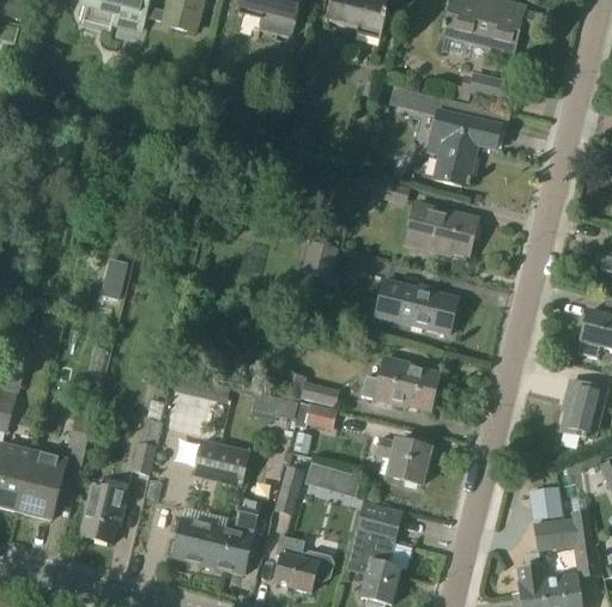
[(5,0),(1,12),(22,17),(26,0),(5,0)]
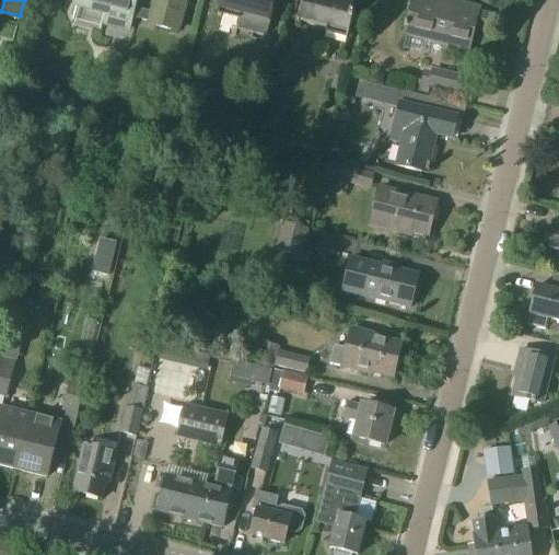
[(77,0),(77,1),(105,9),(102,23),(129,30),(134,14),(148,19),(151,9),(134,4),(135,0),(77,0)]
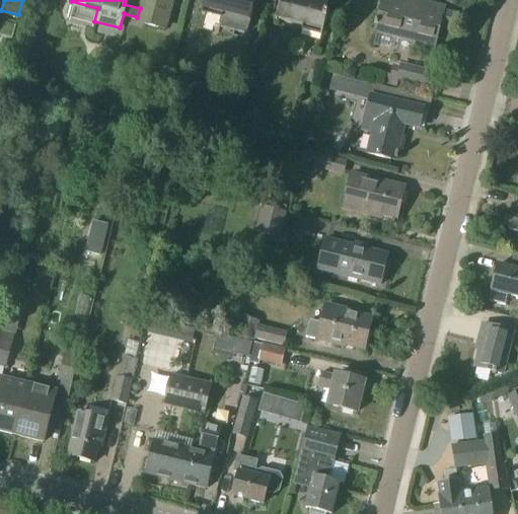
[(141,0),(140,8),(137,17),(137,19),(167,26),(174,0),(141,0)]
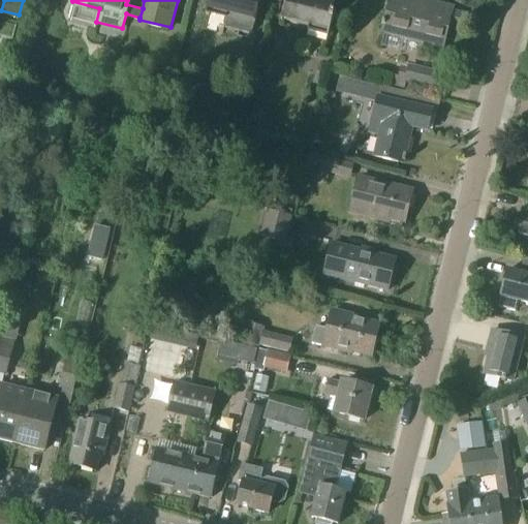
[(208,0),(207,5),(226,10),(224,21),(226,25),(249,31),(253,29),(255,18),(259,0),(208,0)]
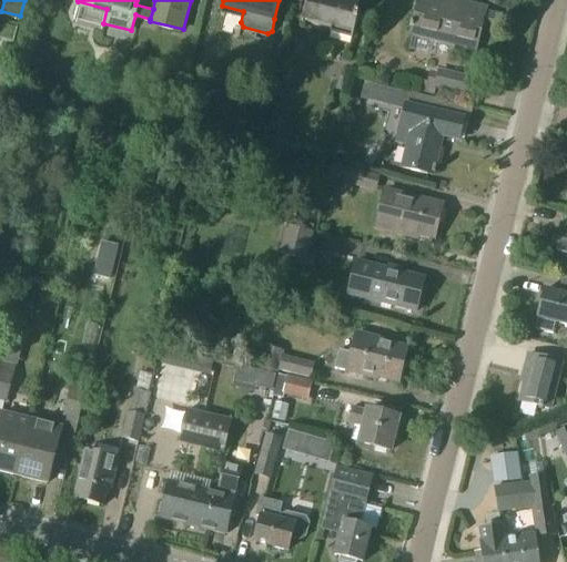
[(306,0),(302,17),(354,30),(362,0),(306,0)]
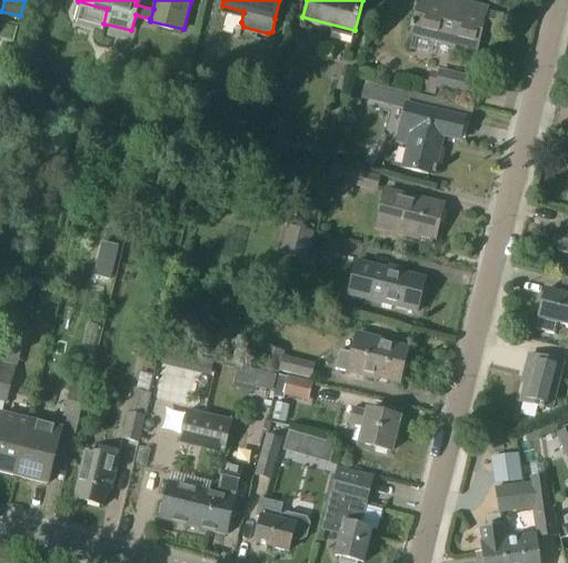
[(456,48),(476,52),(484,23),(496,27),(500,13),(485,10),(486,6),(467,1),(466,6),(445,0),(418,0),(415,13),(416,13),(414,20),(411,20),(410,24),(412,24),(411,32),(457,43),(456,48)]
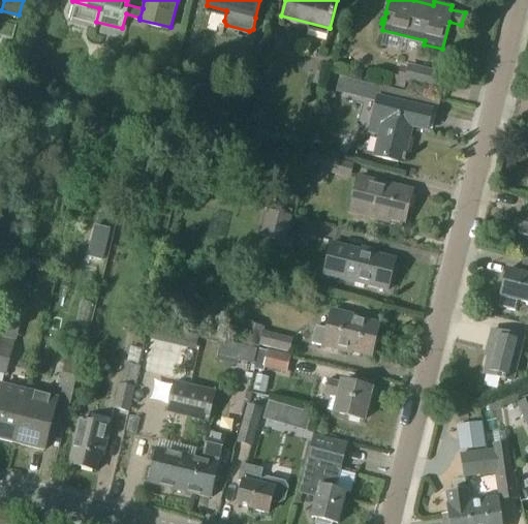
[(2,33),(13,35),(17,22),(6,19),(2,33)]
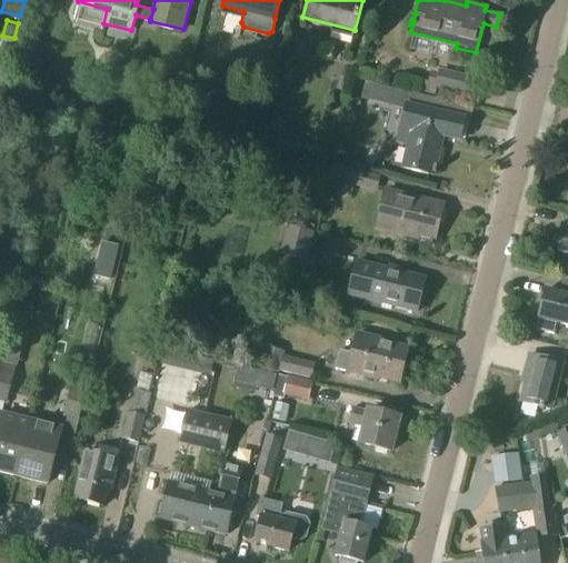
[(466,90),(469,76),(439,68),(436,83),(466,90)]
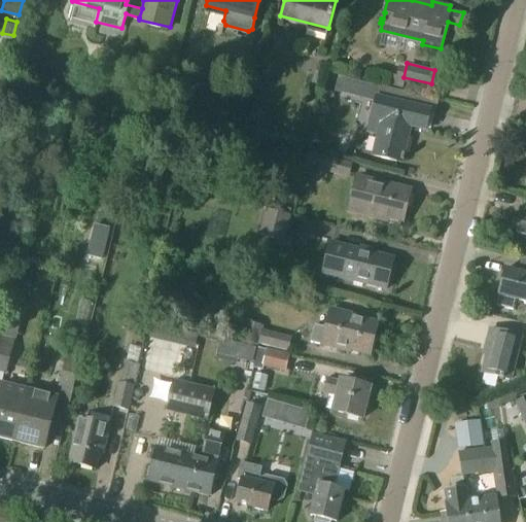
[(336,88),(350,91),(354,76),(340,72),(336,88)]
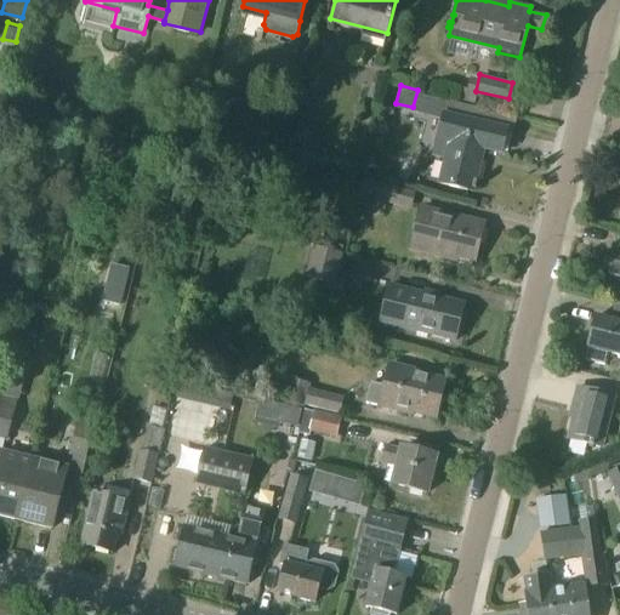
[(508,127),(444,112),(438,134),(451,137),(441,180),(473,188),(473,186),(476,187),(478,180),(476,178),(484,146),(502,149),(508,127)]
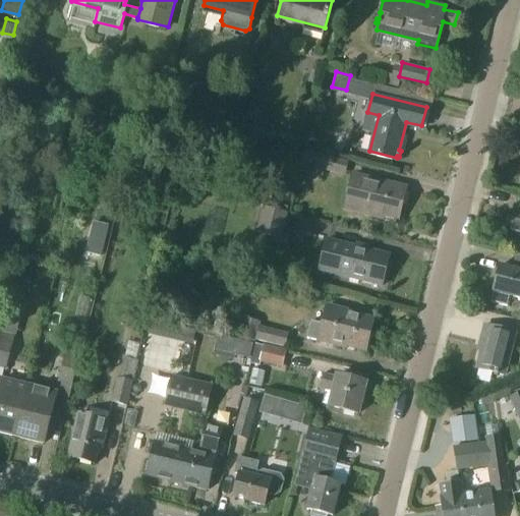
[(350,160),(305,148),(300,169),(325,175),(326,169),(346,174),(350,160)]
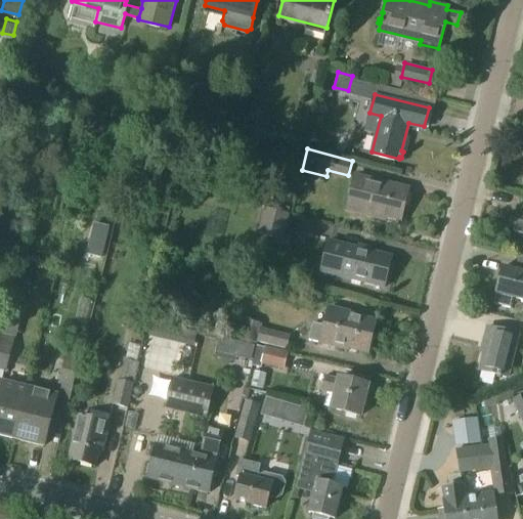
[(408,186),(355,173),(346,208),(376,215),(377,212),(400,218),(408,186)]
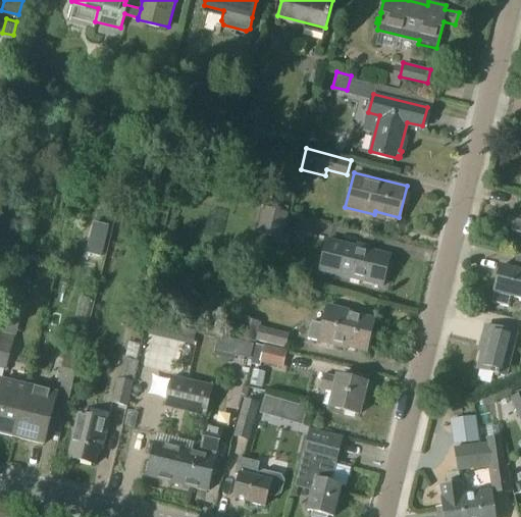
[(509,233),(520,236),(520,204),(516,203),(509,233)]
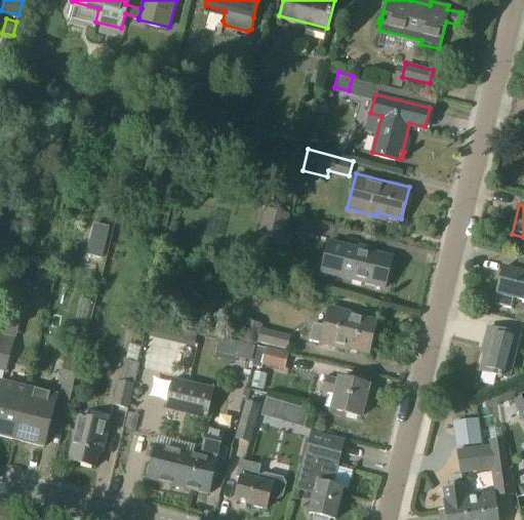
[(290,213),(266,207),(259,232),(284,238),(288,222),(290,213)]
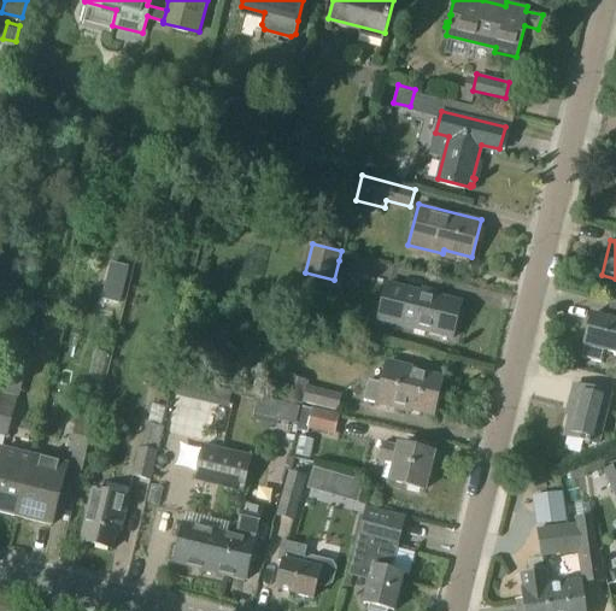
[(119,300),(128,263),(111,259),(103,295),(119,300)]
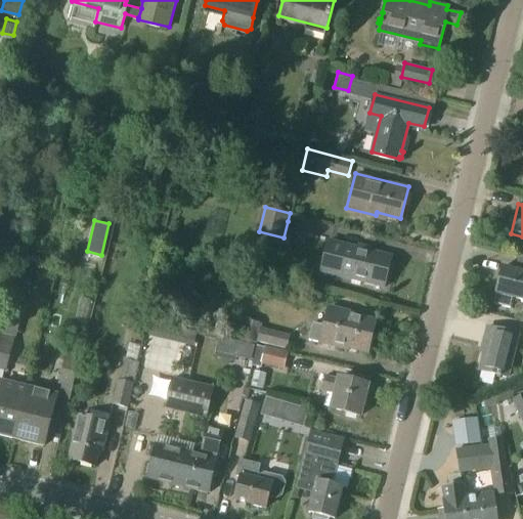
[(321,269),(343,274),(384,285),(392,254),(330,239),(321,269)]
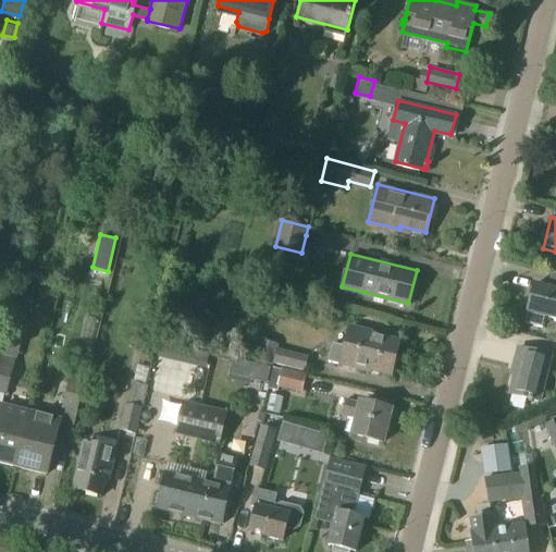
[(555,287),(534,282),(528,310),(526,320),(543,324),(545,315),(555,317),(555,287)]
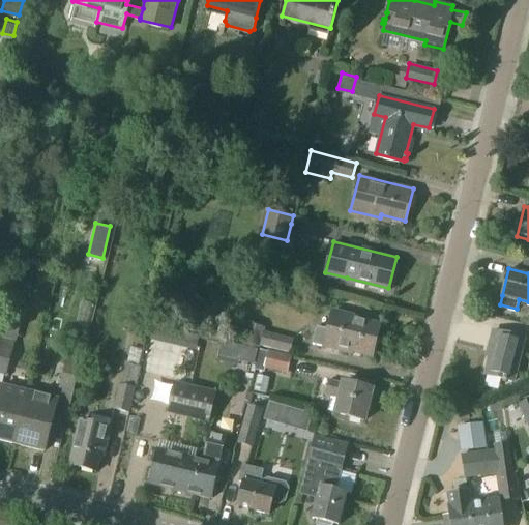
[(314,342),(324,345),(352,352),(354,347),(373,352),(381,323),(348,315),(349,313),(333,309),(328,327),(318,324),(314,342)]
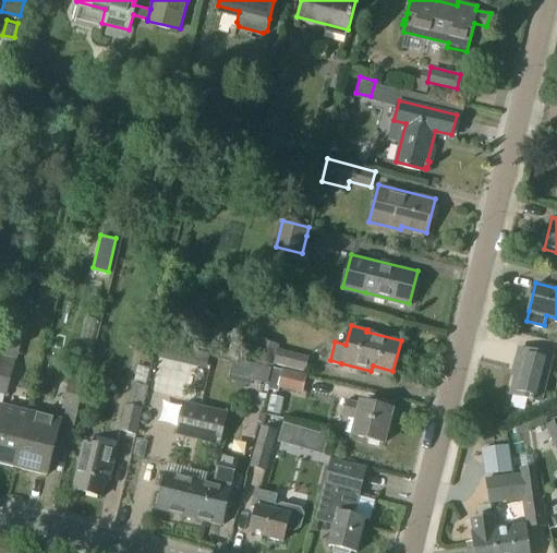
[(309,353),(279,347),(280,341),(263,337),(257,358),(276,362),(276,360),(305,368),(309,353)]
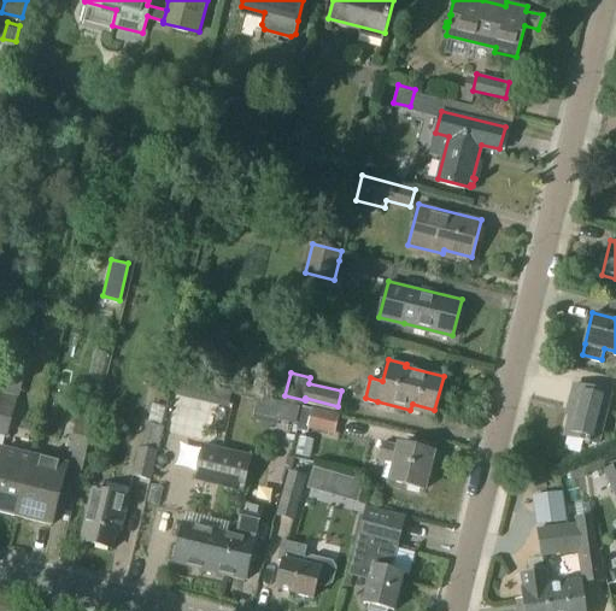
[(597,442),(610,392),(574,383),(568,406),(573,407),(565,434),(586,440),(585,441),(590,442),(590,440),(597,442)]
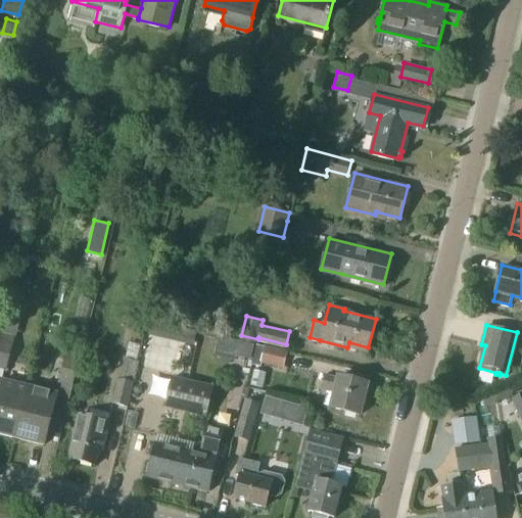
[(15,335),(2,332),(0,341),(0,365),(8,368),(15,335)]
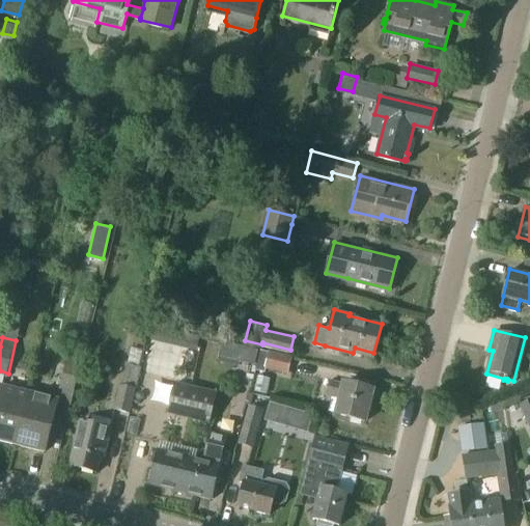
[(236,357),(241,358),(254,362),(257,349),(240,344),(236,357)]
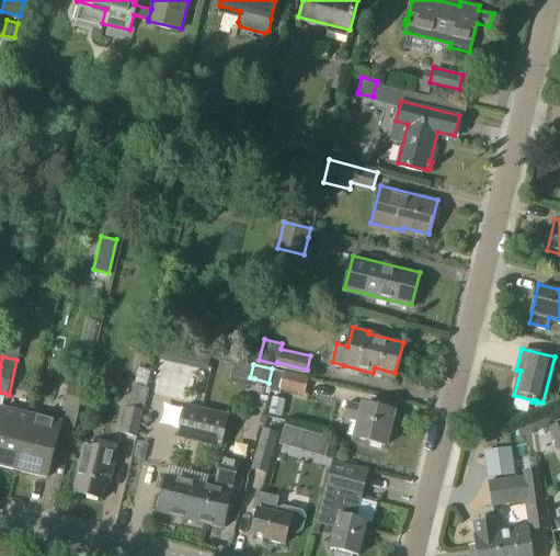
[(308,375),(285,370),(281,385),(305,390),(308,375)]
